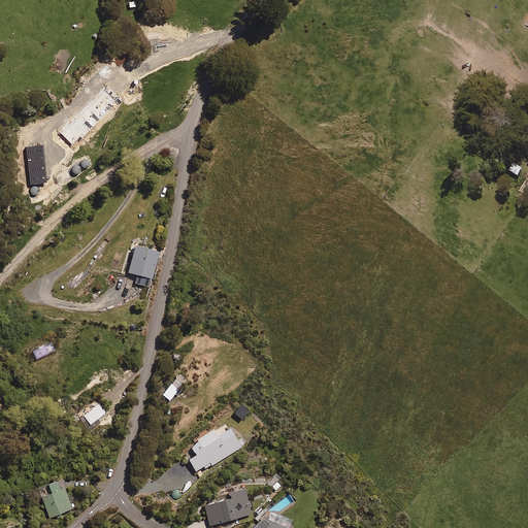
[(62,144),(45,128),(29,143),(44,160),(47,158),(51,161),(58,154),(55,151),(62,144)]
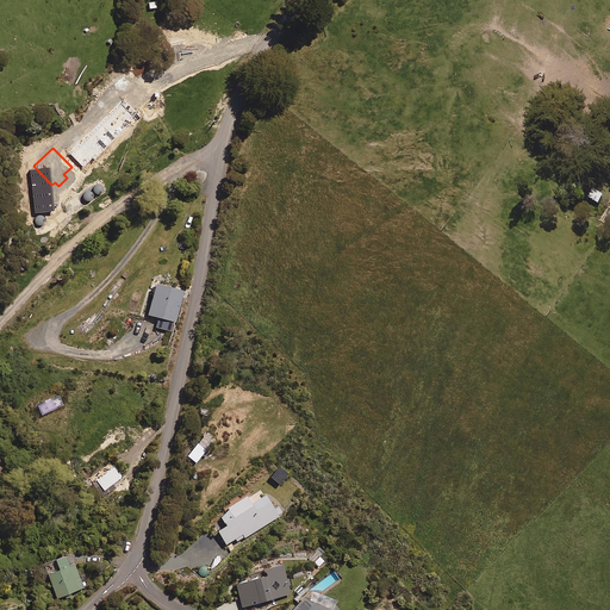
[(182,292),(155,285),(147,316),(175,323),(182,292)]
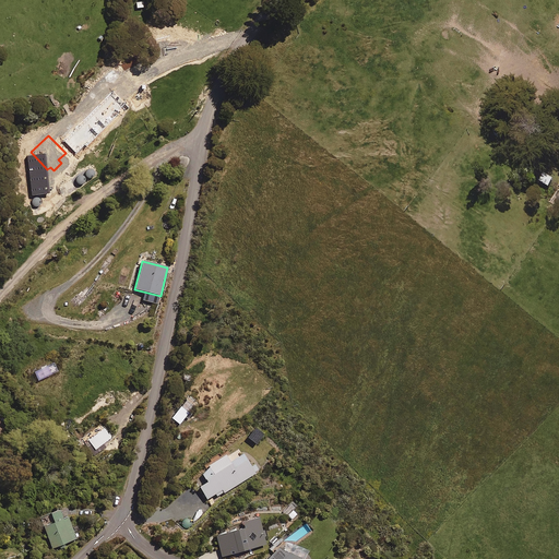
[(262,432),(254,426),(247,435),(256,441),(262,432)]
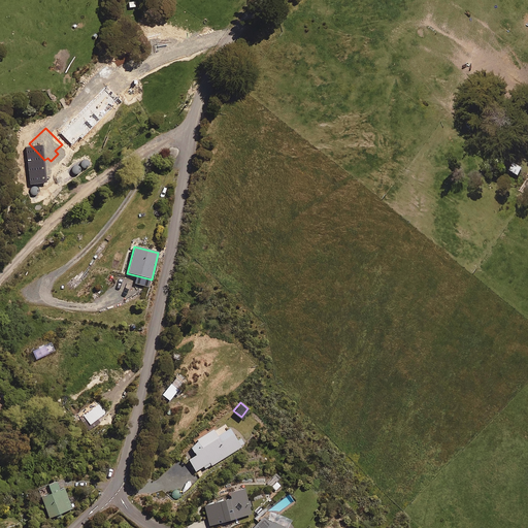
[(104,414),(97,404),(83,416),(90,425),(104,414)]
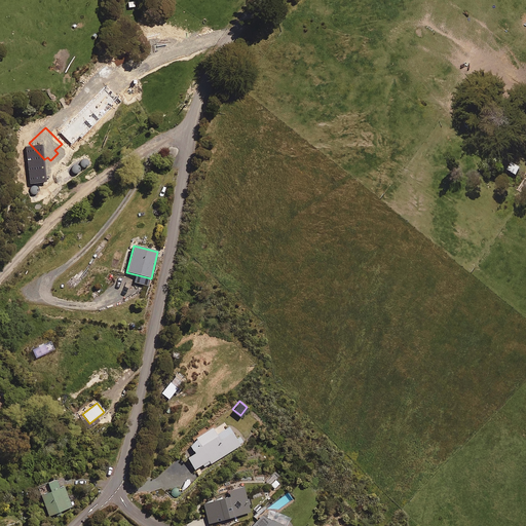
[(240,445),(226,421),(214,429),(212,426),(196,437),(197,438),(188,443),(192,450),(185,454),(194,468),(202,463),(204,467),(240,445)]
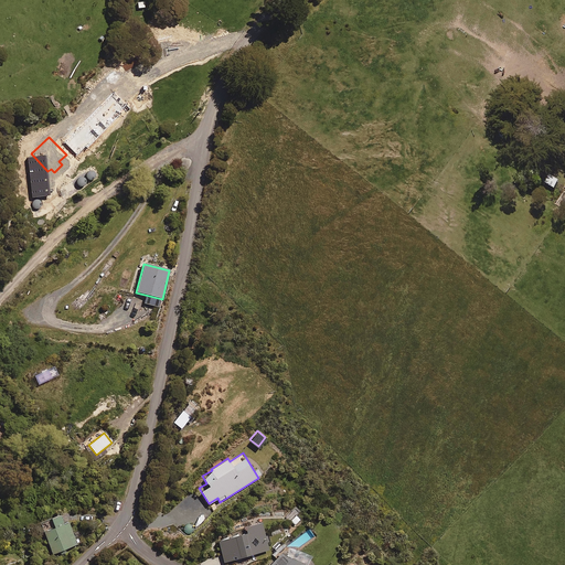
[(76,543),(63,510),(50,516),(53,525),(43,530),(52,553),(76,543)]
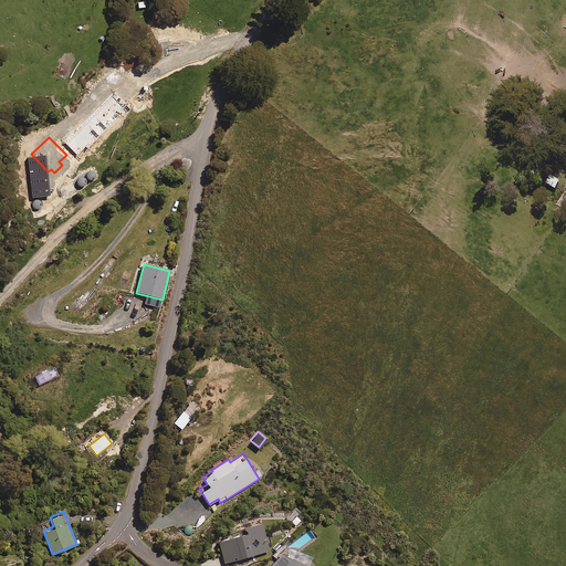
[(268,548),(260,521),(244,526),(245,531),(217,540),(223,562),(268,548)]
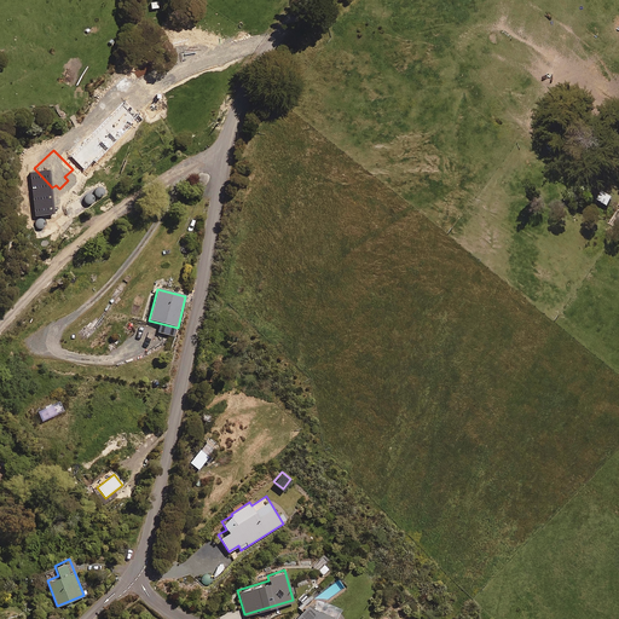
[(316,599),(314,596),(291,618),(345,618),(340,613),(342,608),(318,595),(316,599)]
